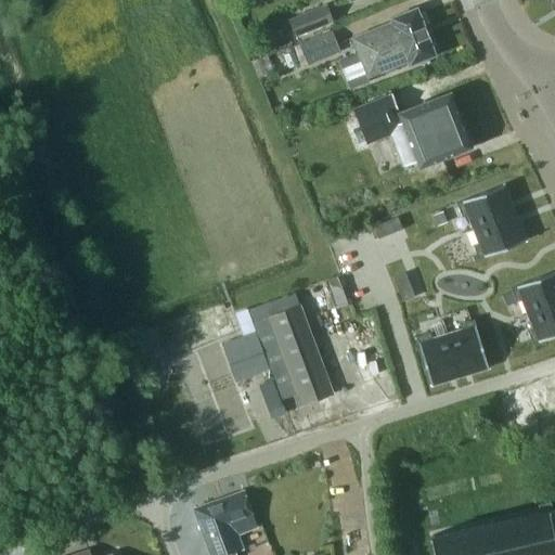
[(288,21),(295,37),(334,21),(327,4),(288,21)]
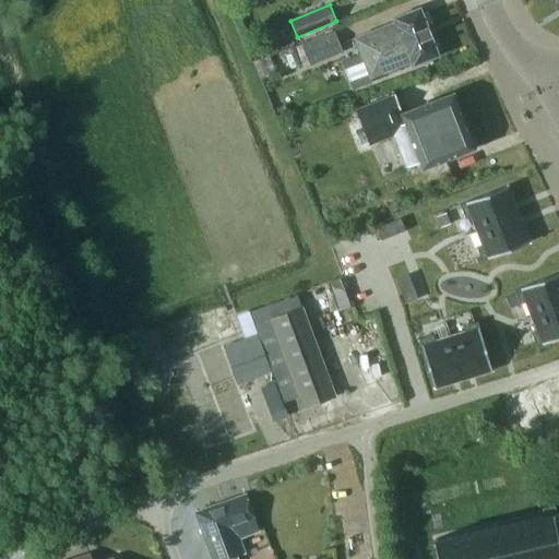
[(412,66),(439,56),(420,8),(393,18),(395,22),(355,37),(370,78),(411,62),(412,66)]
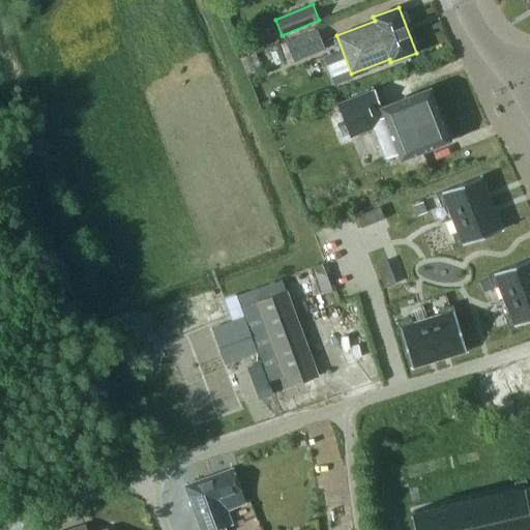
[(286,41),(294,62),(325,50),(317,29),(286,41)]
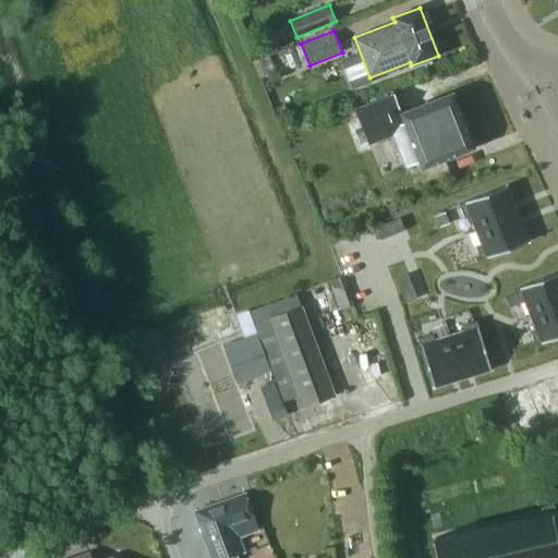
[(261,77),(277,71),(269,51),(252,59),(261,77)]
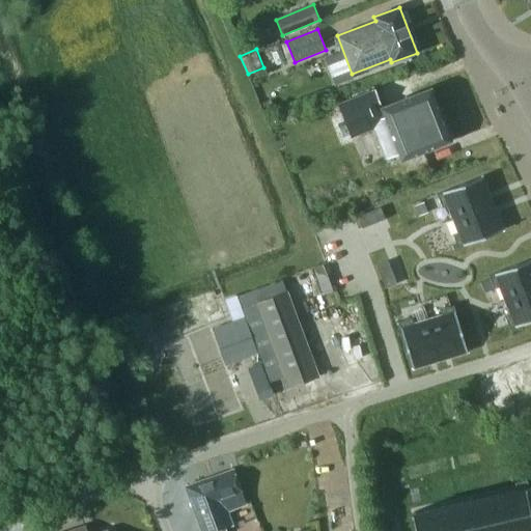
[(430,89),(383,108),(375,89),(338,104),(352,137),(374,128),(386,157),(398,152),(401,160),(451,140),(430,89)]
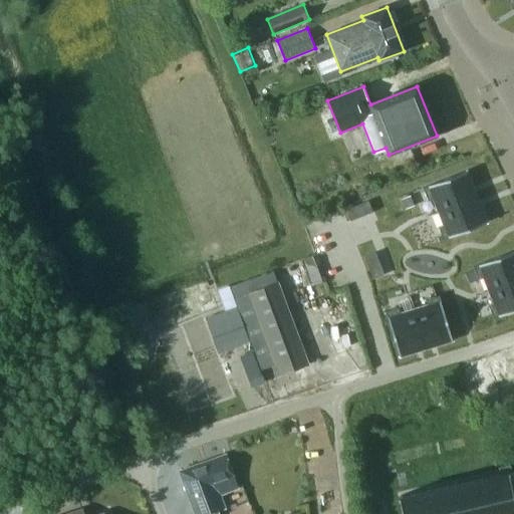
[(262,97),(254,101),(258,109),(266,106),(262,97)]
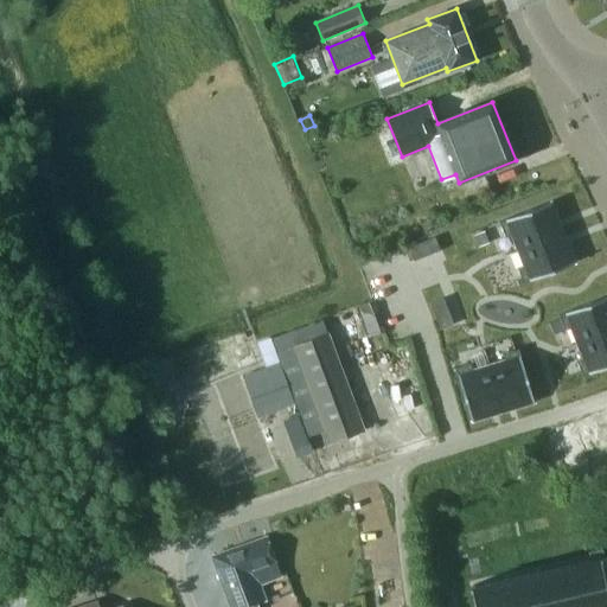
[(563,232),(551,203),(499,223),(505,237),(511,235),(518,250),(563,232)]
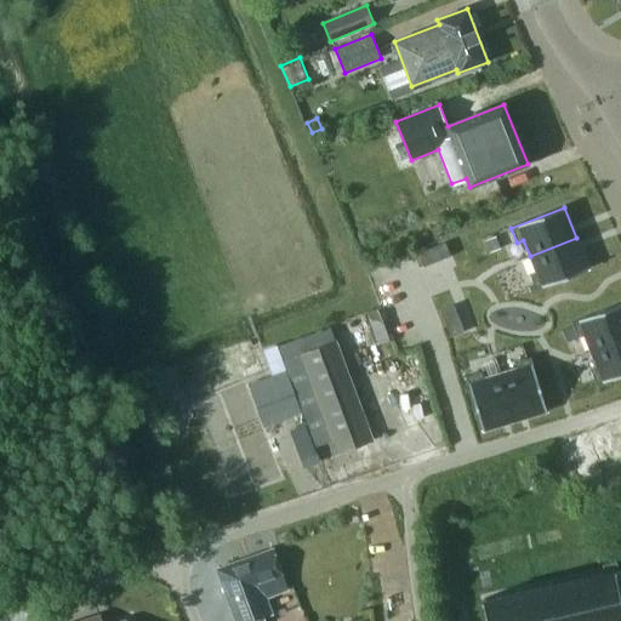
[(588,269),(576,238),(530,256),(536,273),(530,275),(536,290),(588,269)]
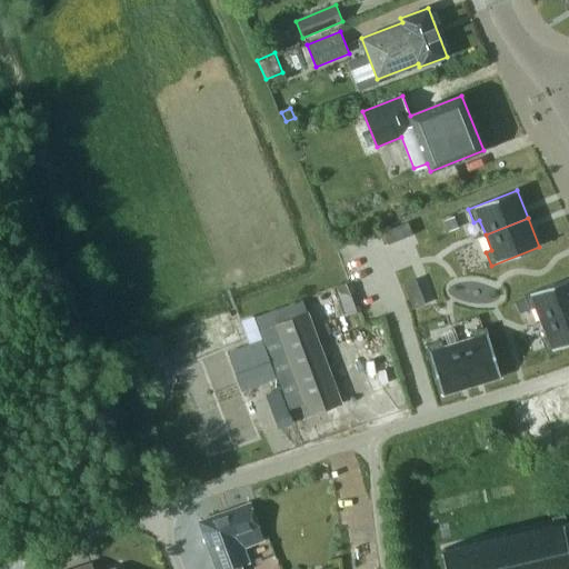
[(400,227),(405,239),(412,236),(408,223),(400,227)]
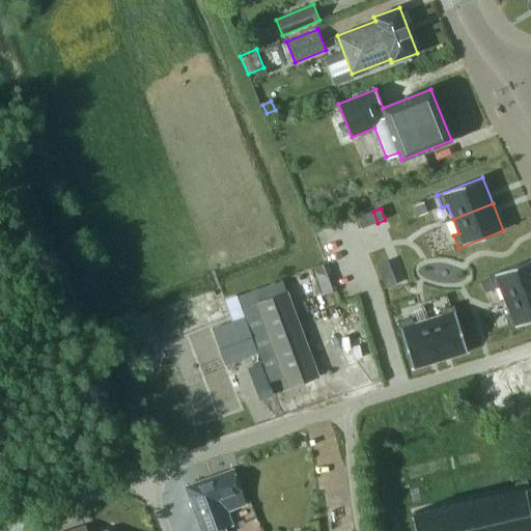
[(369,226),(378,223),(373,212),(365,215),(369,226)]
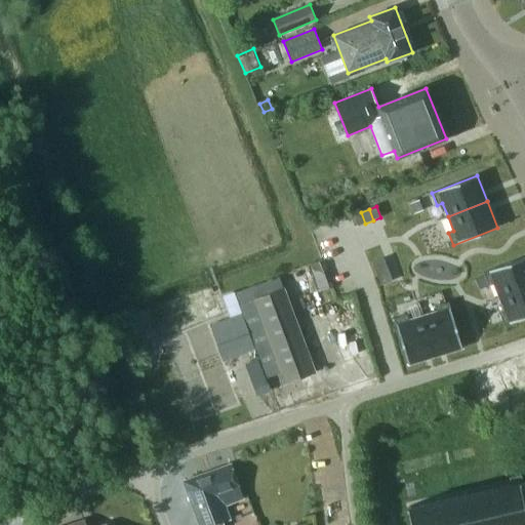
[(358,227),(365,224),(361,212),(354,214),(358,227)]
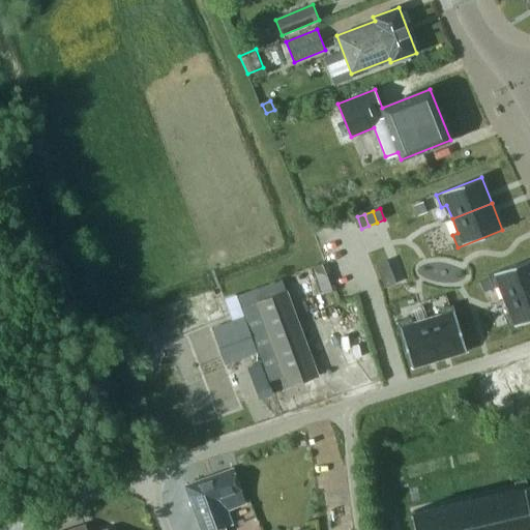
[(499,287),(504,300),(529,290),(529,259),(488,275),(493,289),(499,287)]
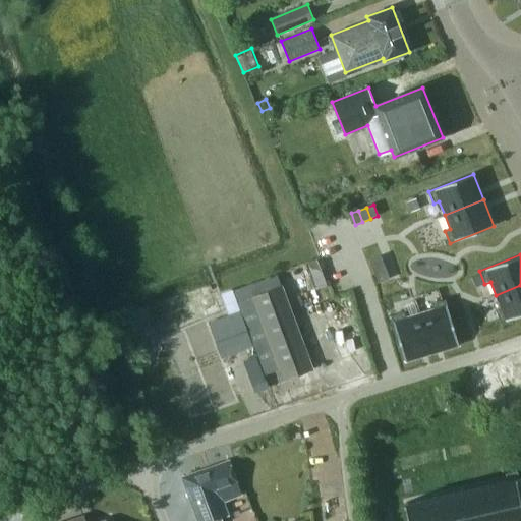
[(372,269),(384,264),(381,256),(369,261),(372,269)]
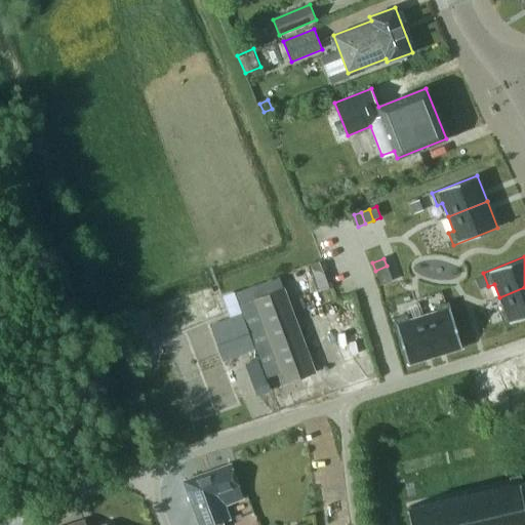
[(329,287),(320,261),(308,266),(318,292),(329,287)]
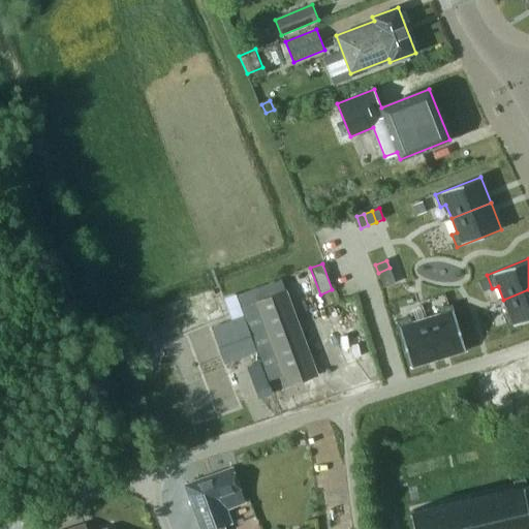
[(381,280),(393,276),(390,268),(378,273),(381,280)]
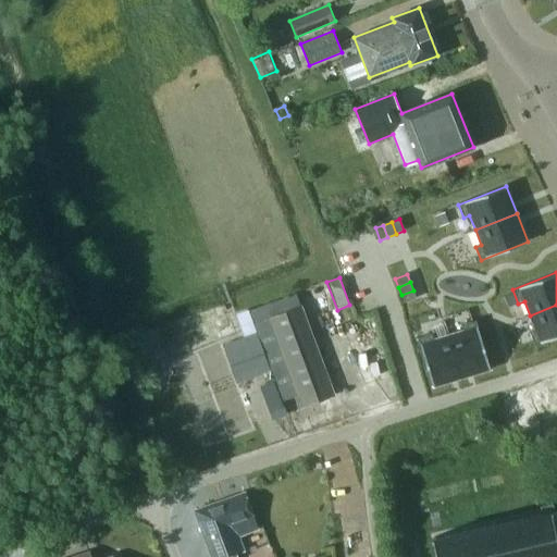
[(413,291),(401,295),(404,304),(417,298),(413,291)]
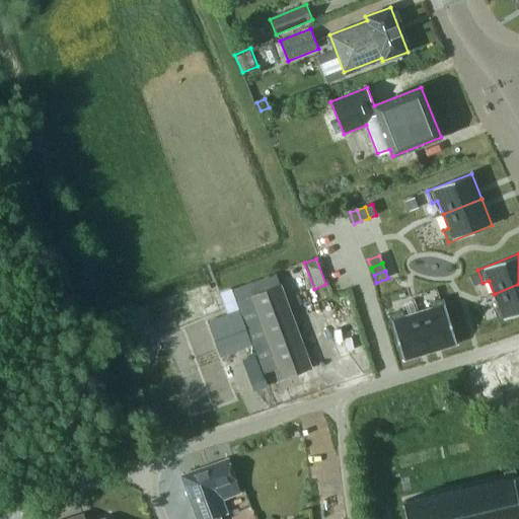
[(238,308),(252,346),(263,374),(278,368),(282,379),(311,368),(276,273),(231,289),(238,308)]
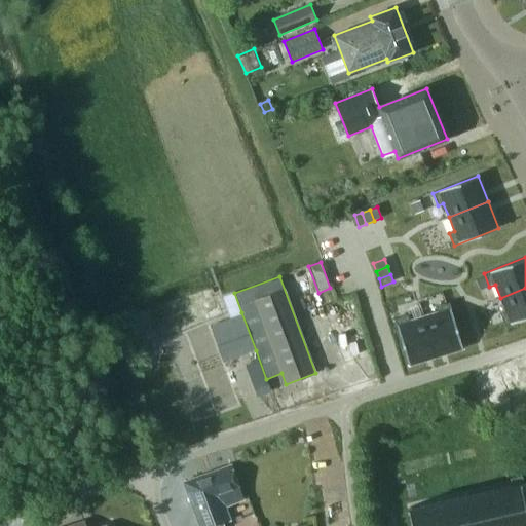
[(525,317),(525,288),(500,298),(505,311),(500,313),(505,327),(525,317)]
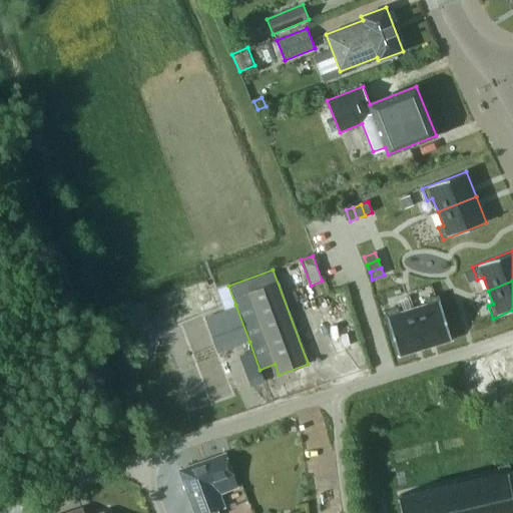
[(224,309),(235,305),(228,286),(217,290),(224,309)]
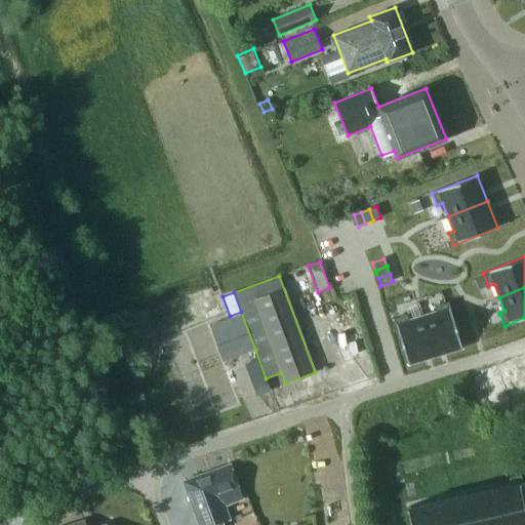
[(462,348),(448,303),(435,307),(437,312),(422,316),(435,356),(462,348)]
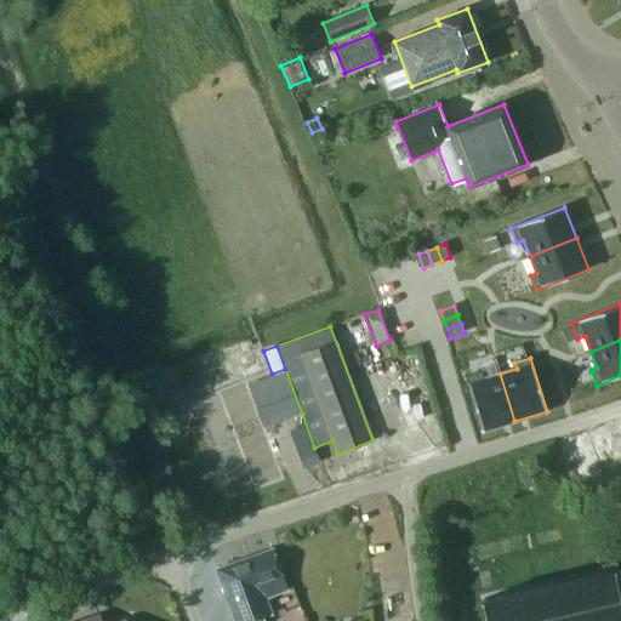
[(285,369),(272,374),(248,383),(265,428),(302,414),(285,369)]
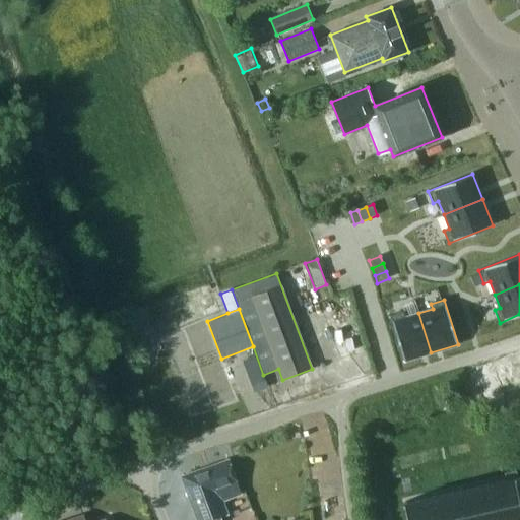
[(431,352),(418,313),(405,317),(403,312),(390,316),(404,362),(431,352)]
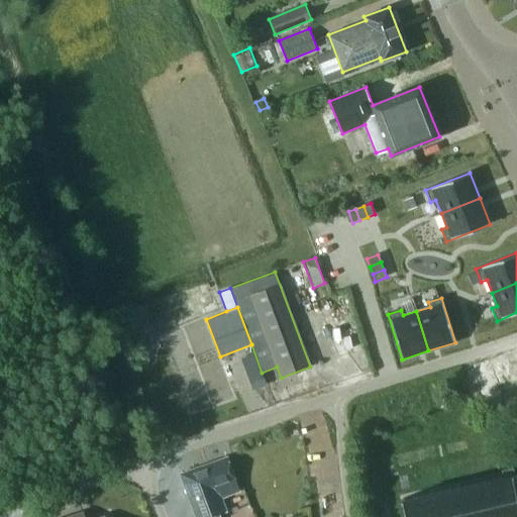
[(516,350),(504,355),(516,389),(516,350)]
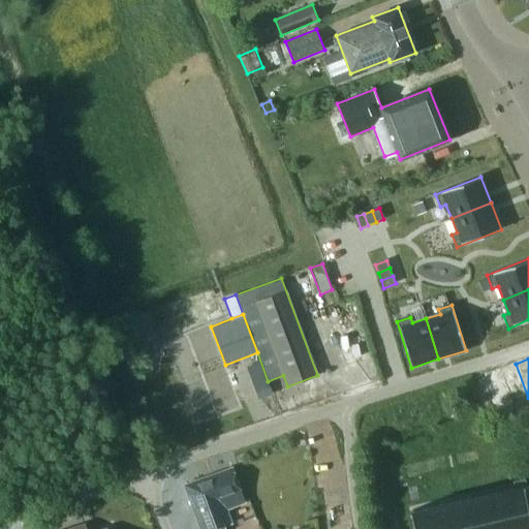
[(270,387),(260,363),(246,368),(255,393),(256,393),(270,387)]
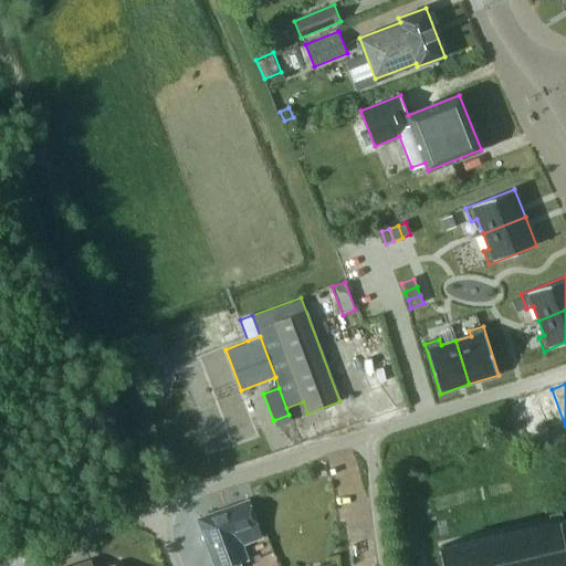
[(262,537),(249,501),(197,520),(215,565),(229,565),(248,559),(242,545),(262,537)]
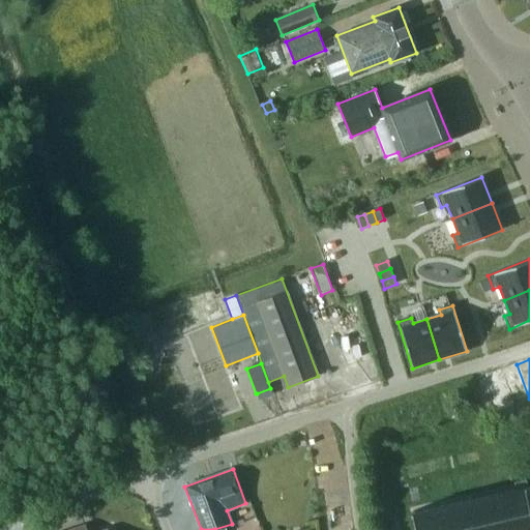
[(412,510),(415,529),(525,529),(529,529),(529,486),(525,488),(524,484),(412,510)]
